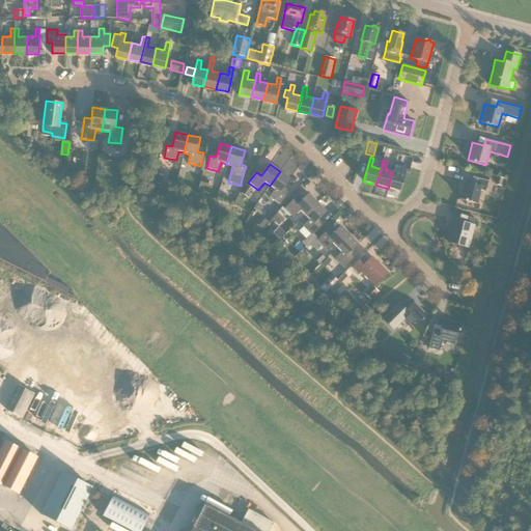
[(392,172),(388,189),(400,192),(404,176),(407,170),(407,167),(402,166),(400,174),(392,172)]
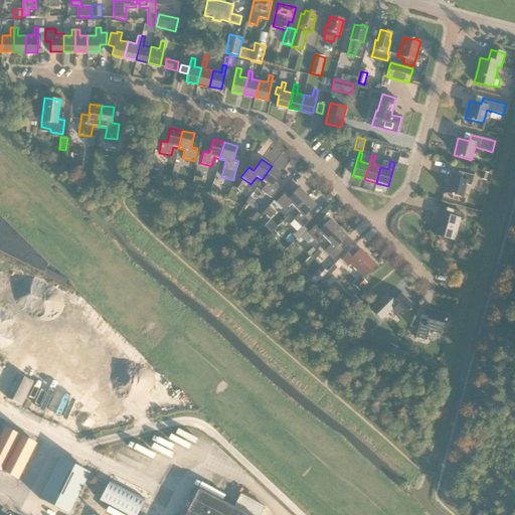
[(272,166),(262,180),(267,184),(261,191),(271,198),(279,188),(274,184),(282,173),(272,166)]
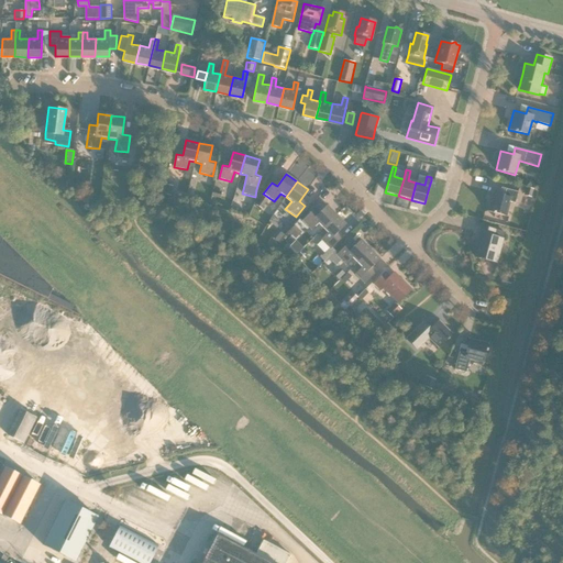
[(173,186),(165,185),(163,195),(170,196),(173,186)]
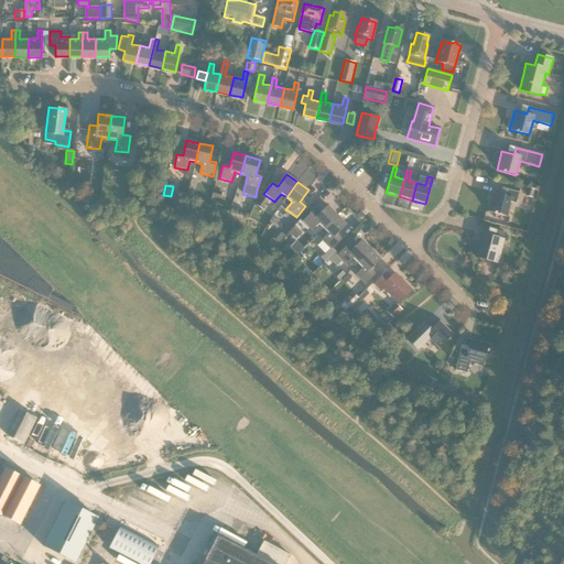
[(534,190),(528,187),(525,196),(532,197),(534,190)]
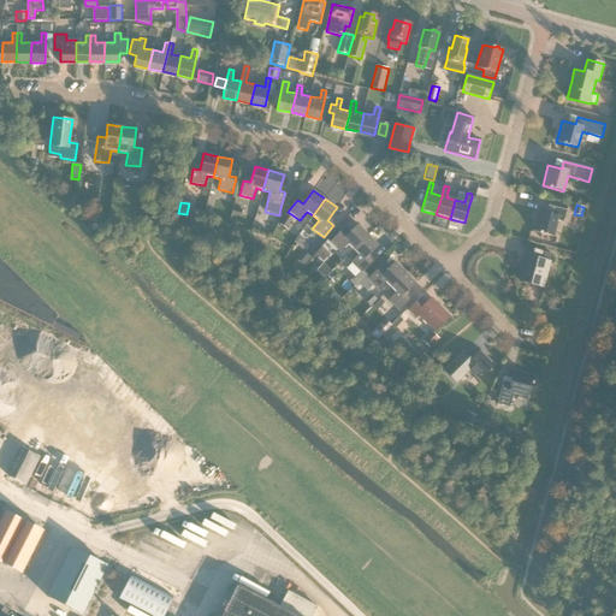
[(563,223),(567,209),(554,206),(552,213),(538,209),(533,231),(555,236),(558,221),(563,223)]
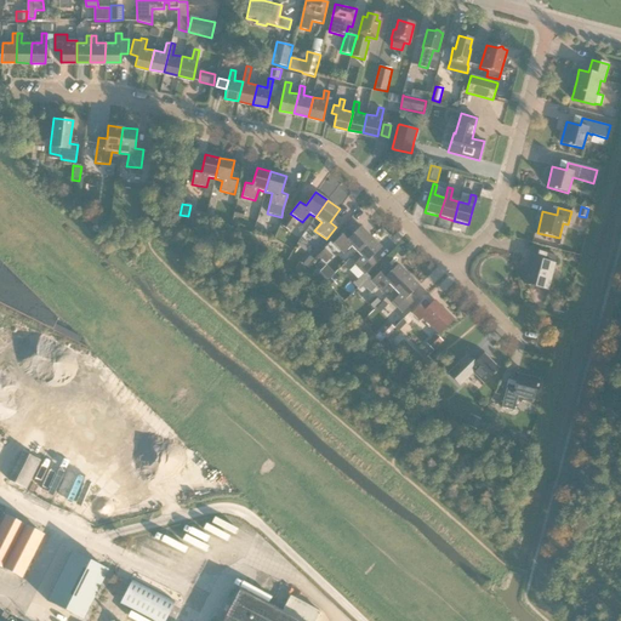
[(289,231),(296,221),(286,214),(281,226),(289,231)]
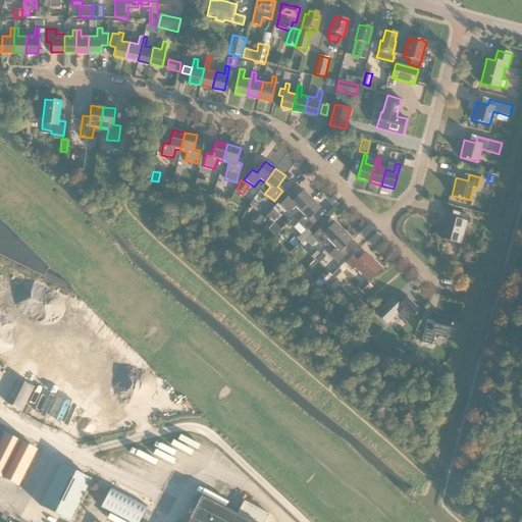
[(300,211),(312,199),(304,190),(294,200),(290,196),(280,205),(282,207),(289,214),(296,207),(300,211)]
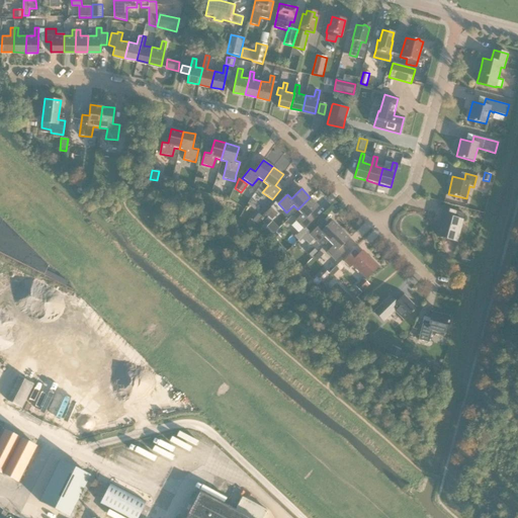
[(319,206),(310,197),(297,209),(301,214),(295,221),(304,229),(296,236),(295,235),(294,237),(298,241),(308,231),(306,229),(313,221),(309,217),(319,206)]
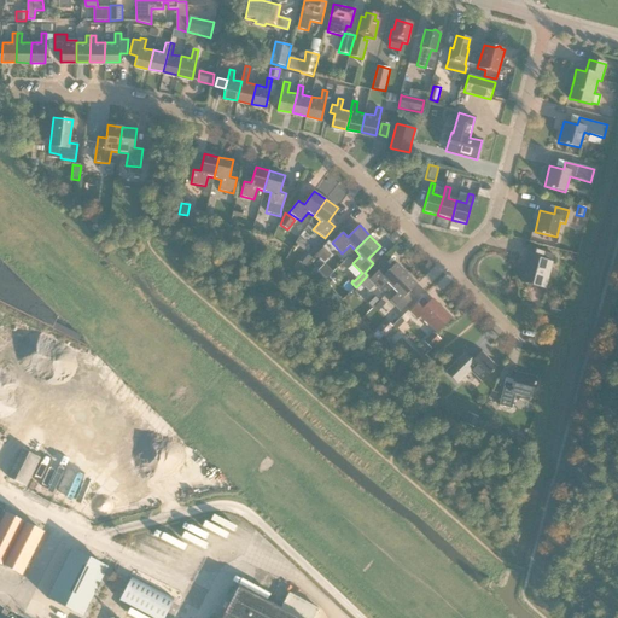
[(319,252),(325,245),(318,239),(312,246),(319,252)]
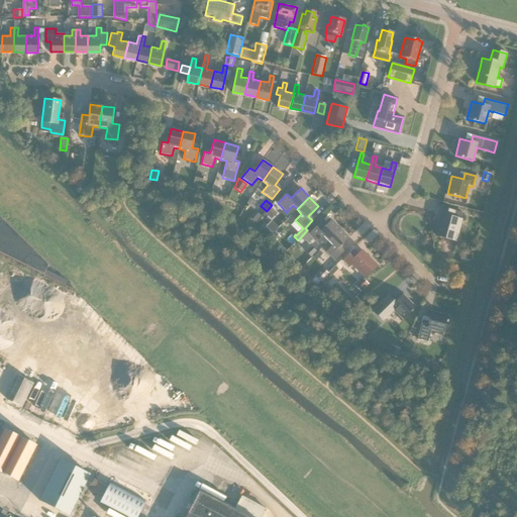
[(278,214),(271,207),(265,213),(271,220),(278,214)]
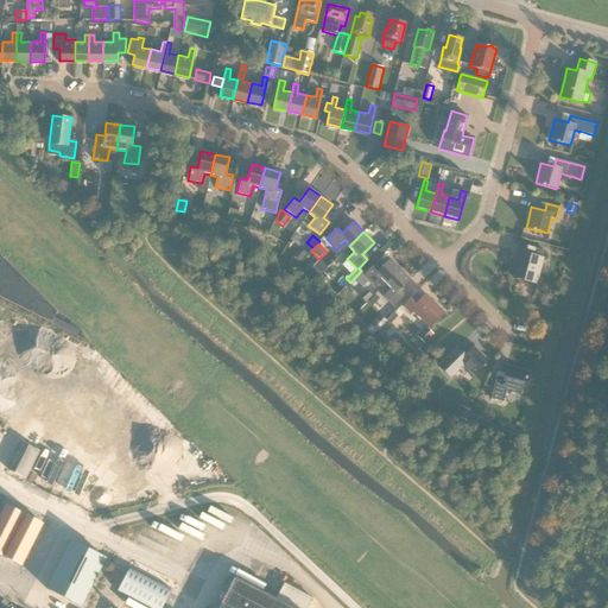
[(537,284),(543,258),(544,259),(546,252),(520,245),(518,252),(520,253),(513,277),(537,284)]
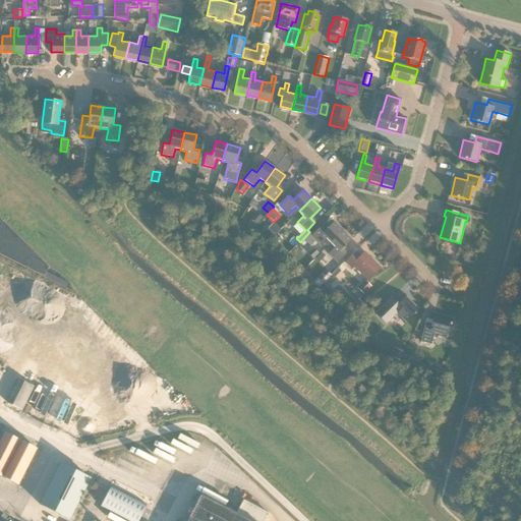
[(0,254),(66,288),(68,283),(47,272),(49,268),(2,222),(0,219),(0,254)]
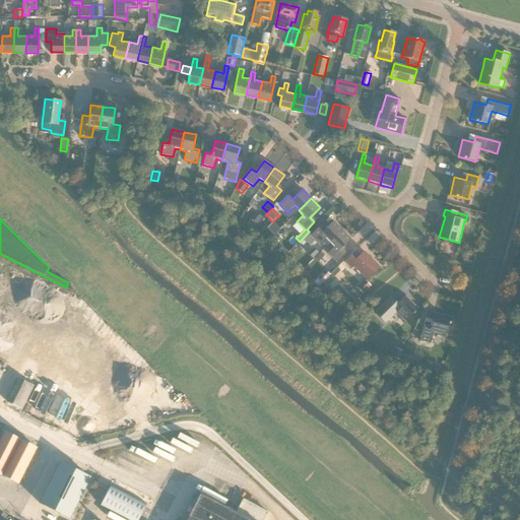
[(312,235),(309,232),(300,242),(302,244),(305,240),(311,245),(315,241),(319,245),(326,238),(330,243),(342,230),(334,220),(324,231),(319,226),(312,235)]
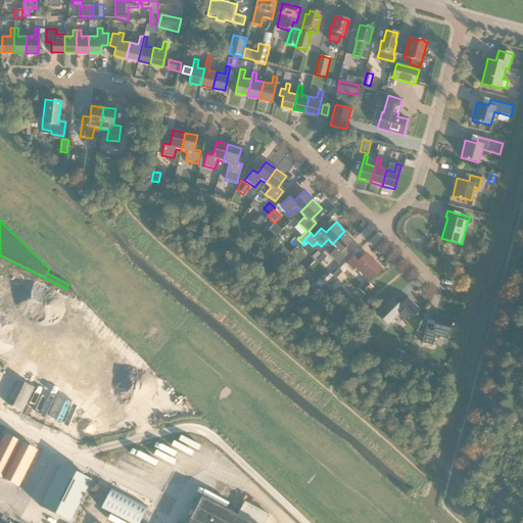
[(275,235),(270,230),(267,232),(273,238),(275,235)]
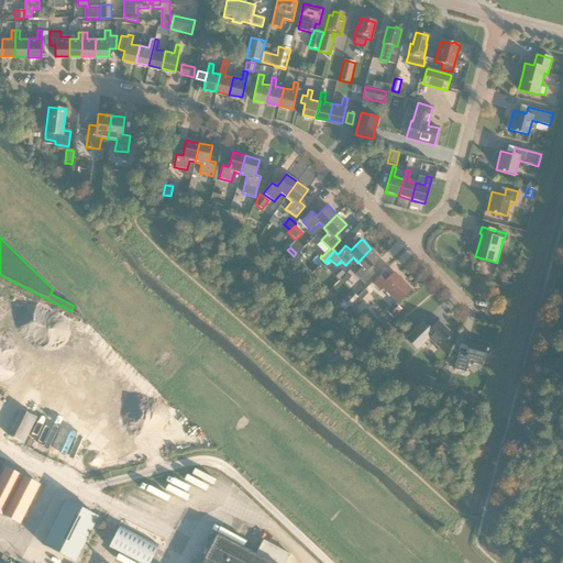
[(381,258),(371,249),(357,263),(362,267),(355,275),(364,284),(374,274),(370,269),(381,258)]
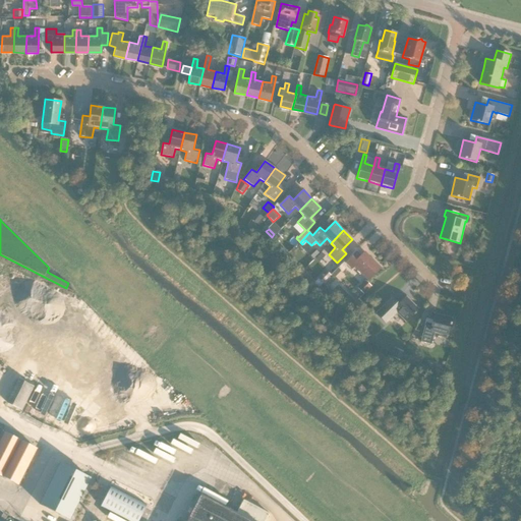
[(282,239),(277,234),(274,237),(279,242),(282,239)]
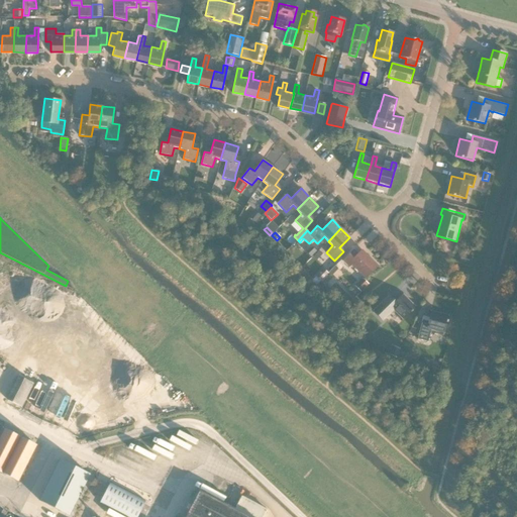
[(311,257),(316,251),(312,246),(306,252),(311,257)]
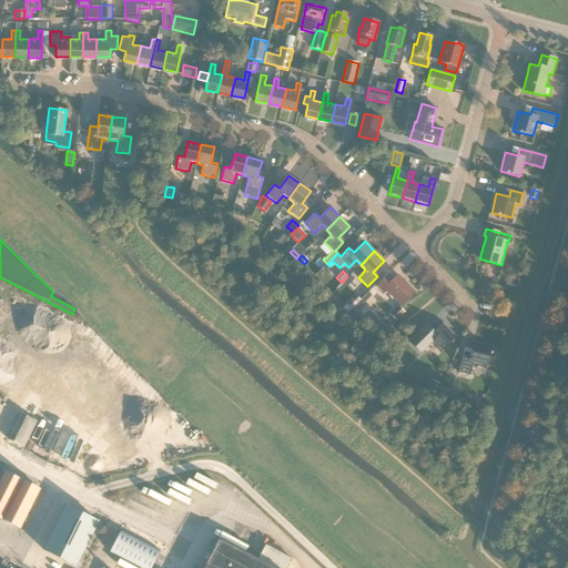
[(386,291),(402,306),(415,293),(398,275),(393,280),(388,275),(377,286),(384,293),(386,291)]
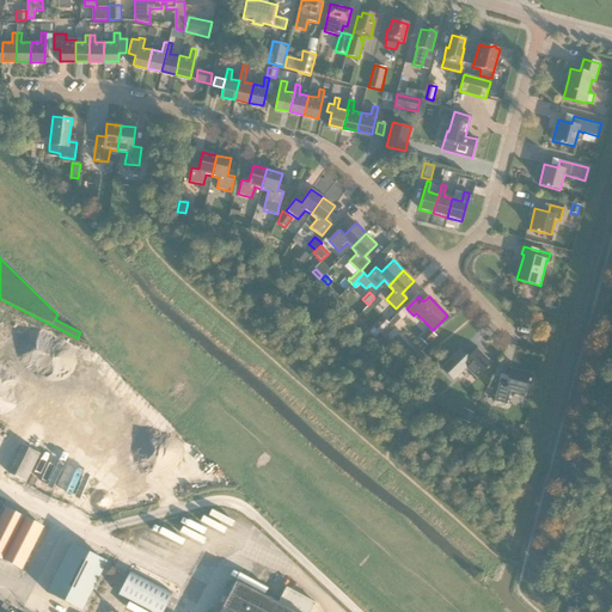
[(554,312),(556,305),(546,301),(544,310),(554,312)]
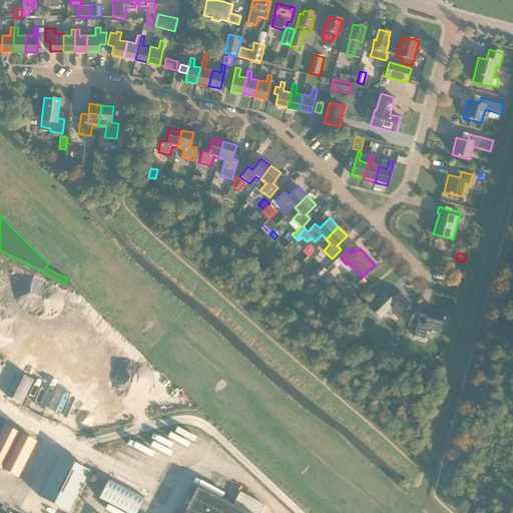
[(330,270),(336,275),(342,267),(336,262),(330,270)]
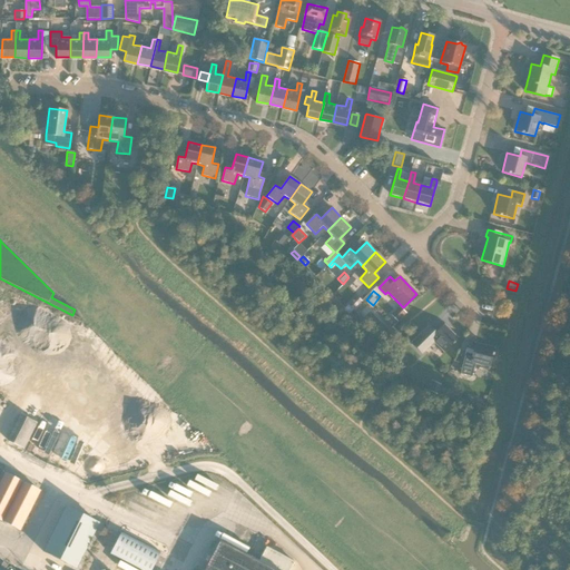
[(347,315),(353,310),(362,301),(356,296),(342,311),(347,315)]
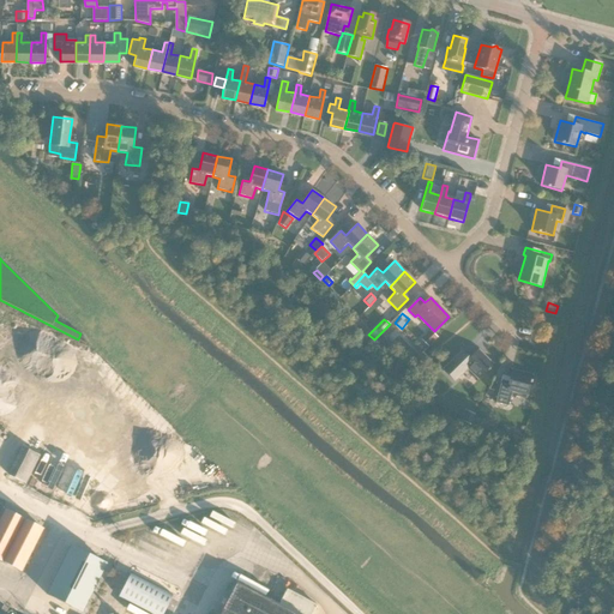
[(428,347),(438,337),(432,330),(421,339),(428,347)]
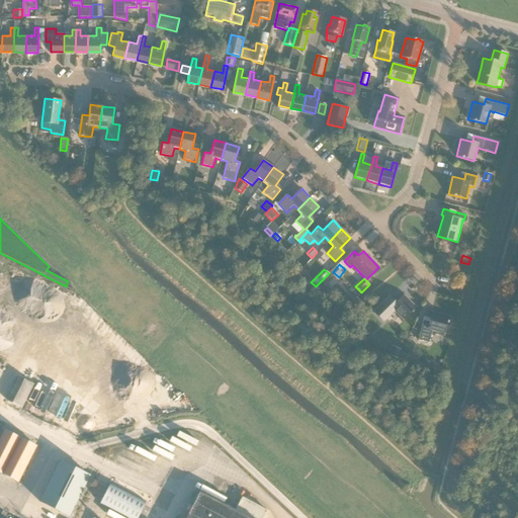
[(372,318),(379,326),(395,311),(404,320),(417,307),(405,294),(396,303),(392,298),(372,318)]
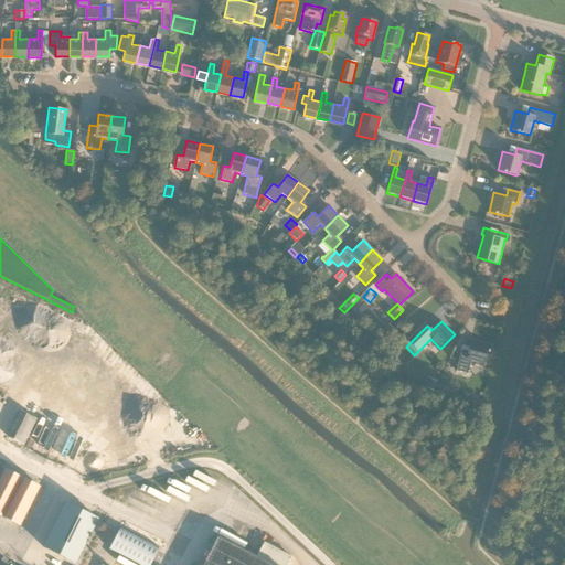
[(486,364),(487,358),(491,344),(471,339),(468,351),(461,350),(456,371),(468,373),(471,360),(486,364)]
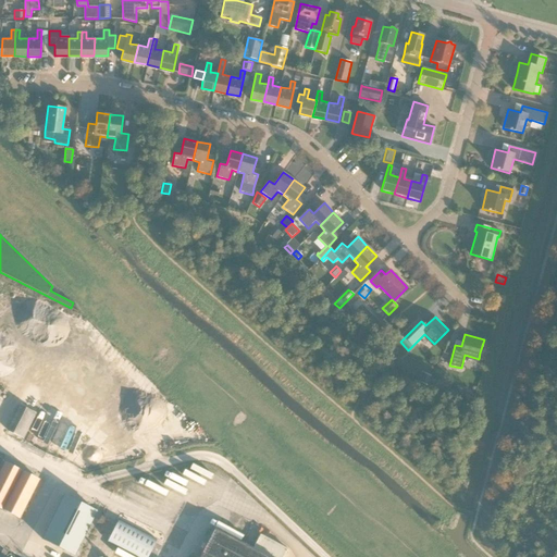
[(448,384),(438,381),(436,388),(446,392),(448,384)]
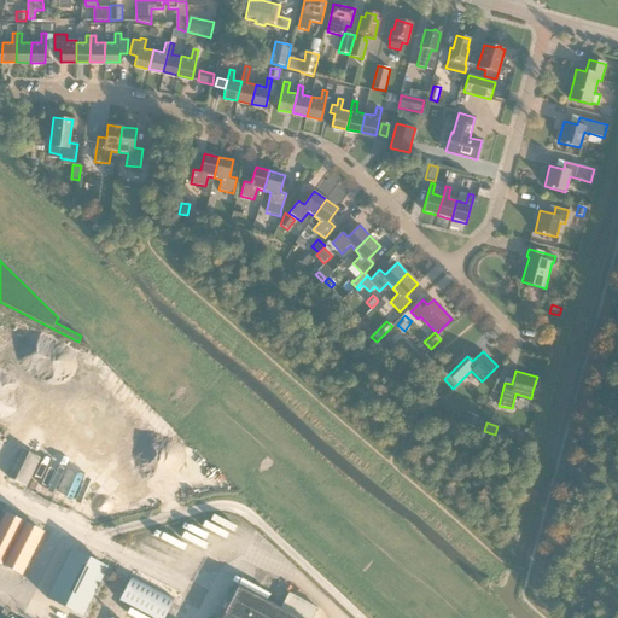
[(40,460),(22,450),(9,478),(27,488),(40,460)]
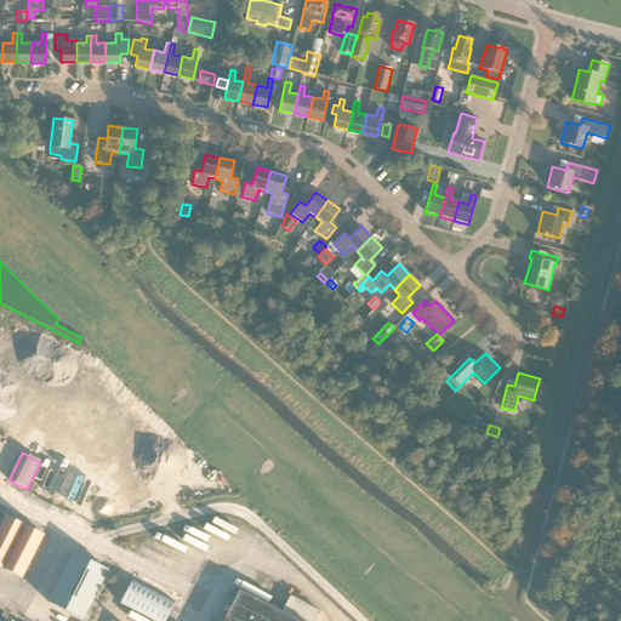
[(44,535),(5,514),(0,525),(0,567),(22,577),(44,535)]
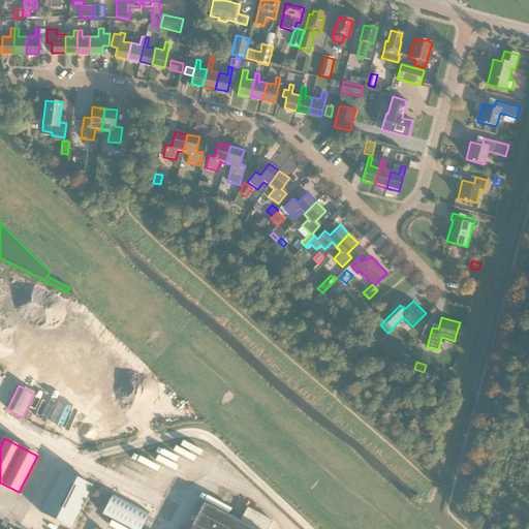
[(94,487),(64,471),(44,511),(73,527),(94,487)]
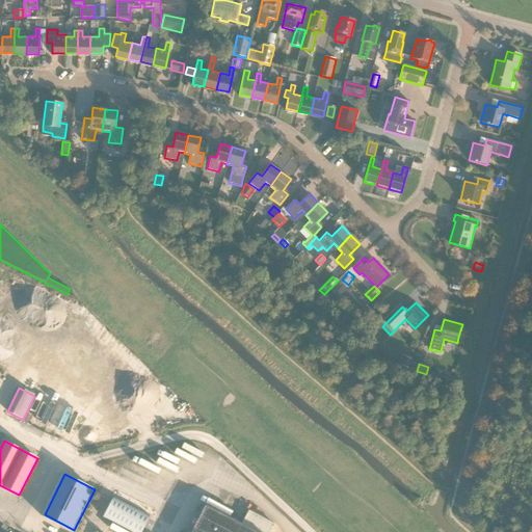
[(114,496),(103,517),(130,531),(142,531),(152,515),(114,496)]
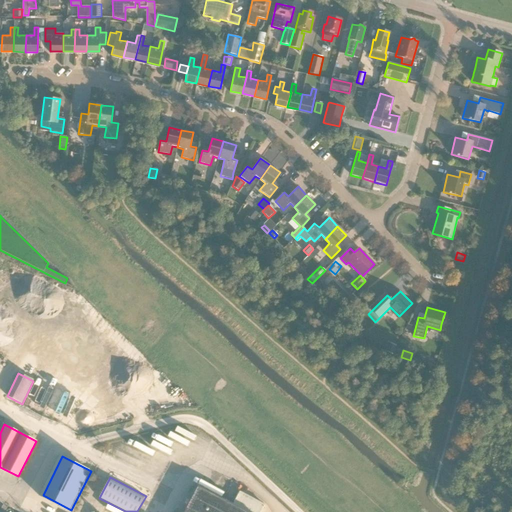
[(258,511),(263,504),(239,491),(232,505),(197,486),(183,511),(258,511)]
